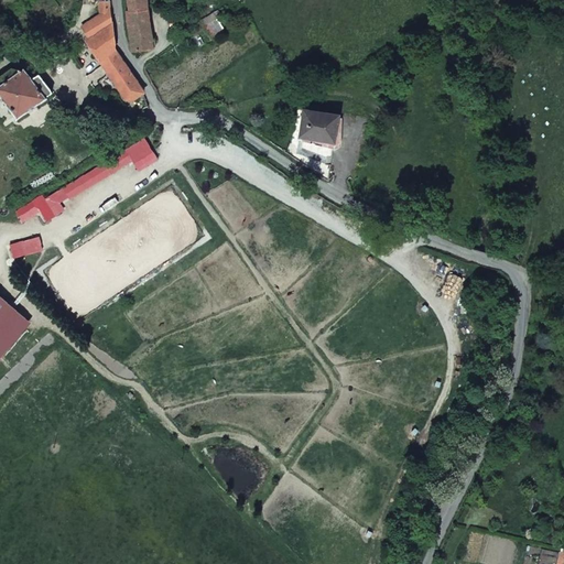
[(127,96),(138,90),(114,58),(104,0),(95,0),(97,14),(80,23),(84,34),(84,39),(117,95),(127,96)]
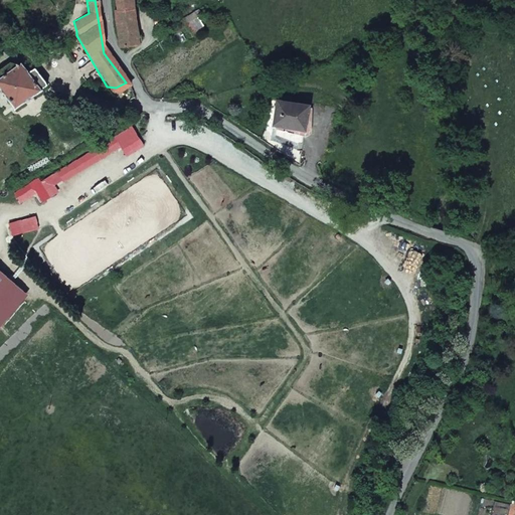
[(133,0),(117,0),(118,9),(116,10),(120,42),(123,41),(141,38),(133,0)]
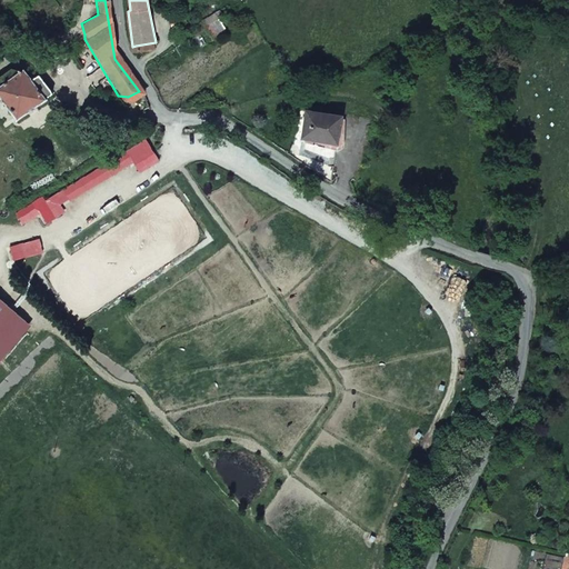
[(50,90),(37,72),(31,77),(22,66),(17,69),(12,63),(0,72),(0,103),(13,122),(47,99),(43,95),(50,90)]
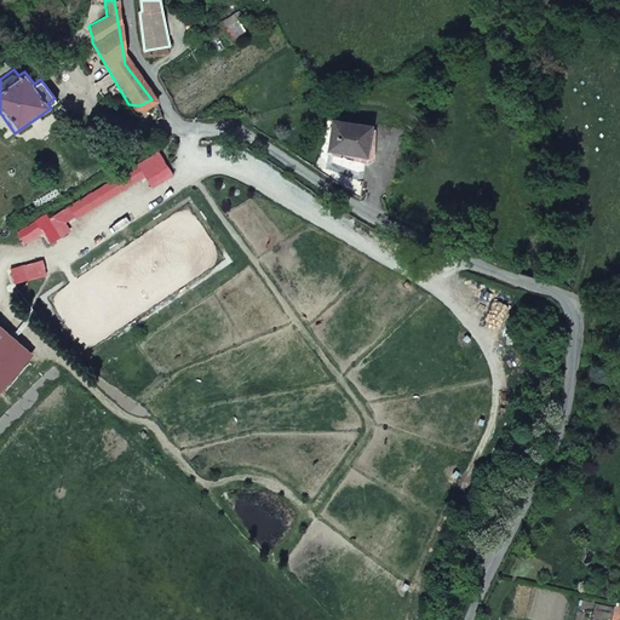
[(331,126),(328,153),(367,158),(369,130),(331,126)]
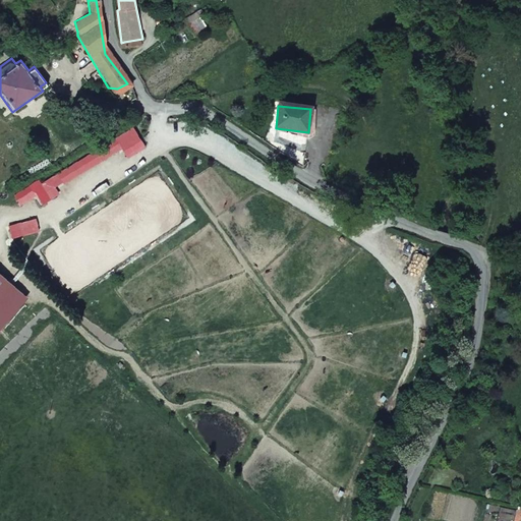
[(39,178),(12,193),(19,206),(37,195),(43,206),(60,195),(55,187),(123,147),(129,157),(146,148),(134,127),(42,182),(39,178)]
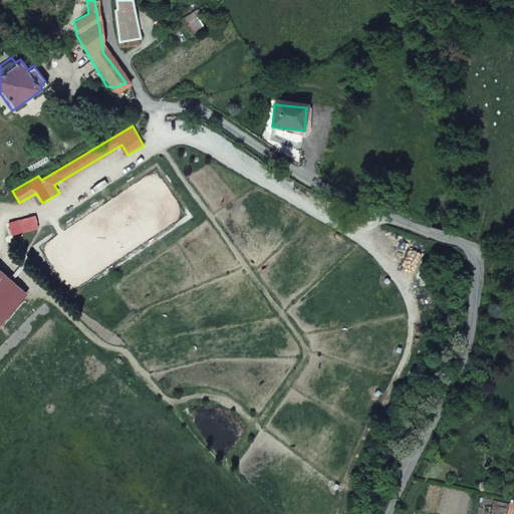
[(35,216),(9,223),(12,235),(38,229),(35,216)]
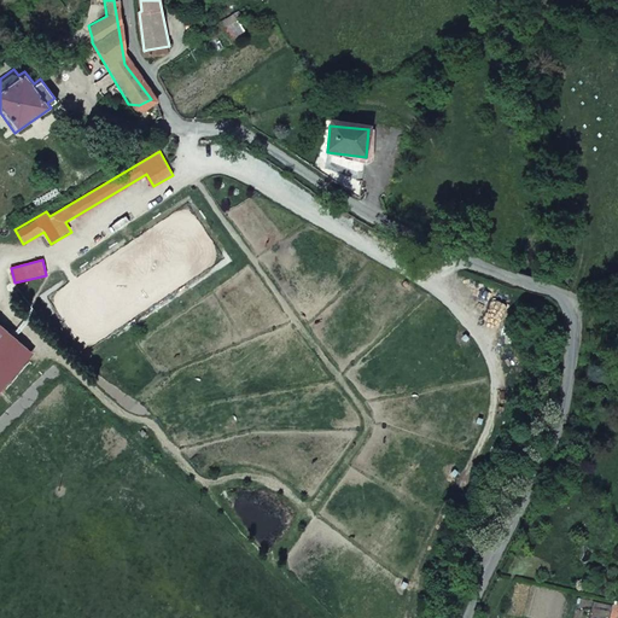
[(0,326),(0,392),(33,355),(0,326)]
